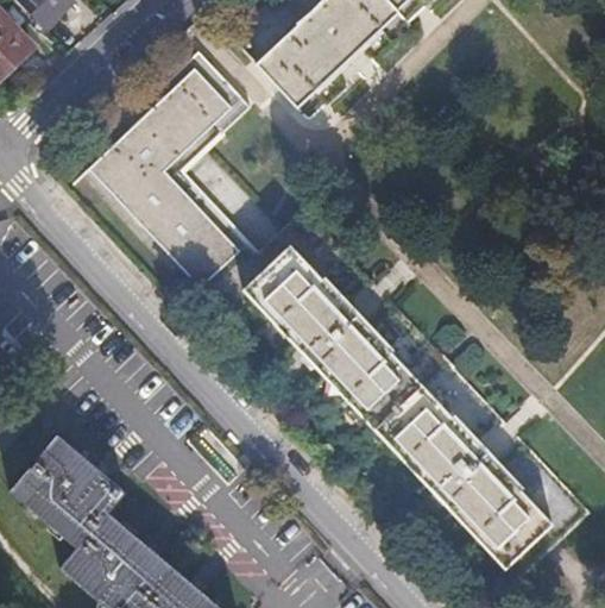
[(19,0),(46,27),(74,2),(71,0),(19,0)]
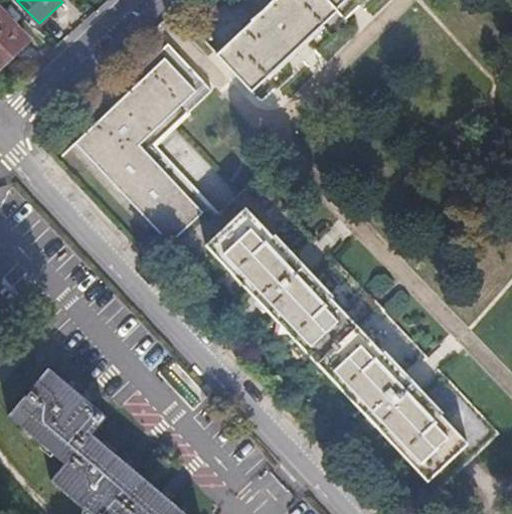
[(275,0),(217,55),(250,91),(338,9),(336,7),(343,0),(275,0)]
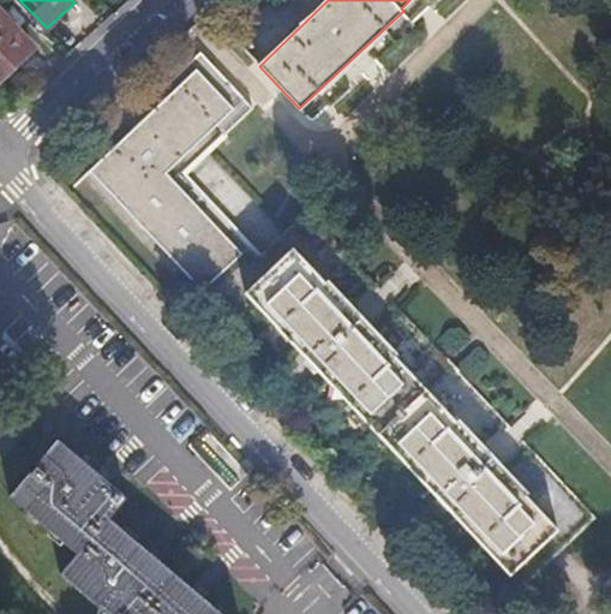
[(0,77),(34,46),(0,9),(0,77)]
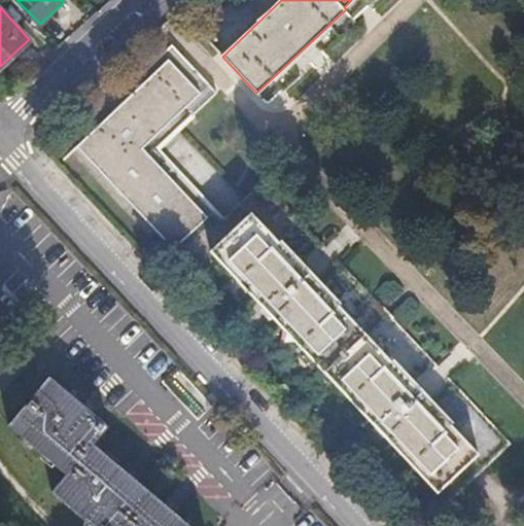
[(172,45),(164,54),(176,67),(185,59),(172,45)]
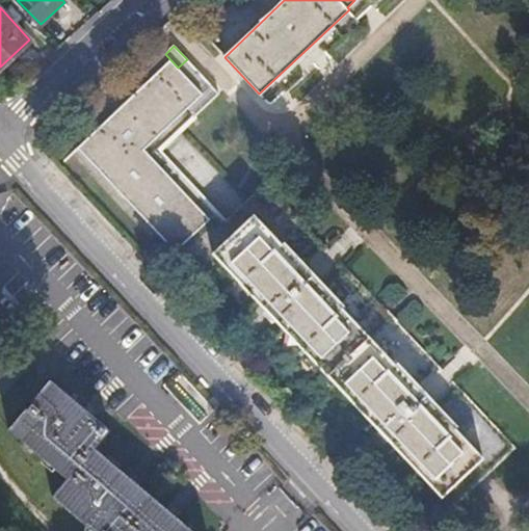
[(178,249),(218,211),(157,147),(193,113),(196,116),(219,94),(187,59),(178,68),(165,54),(138,79),(144,86),(80,147),(178,249)]
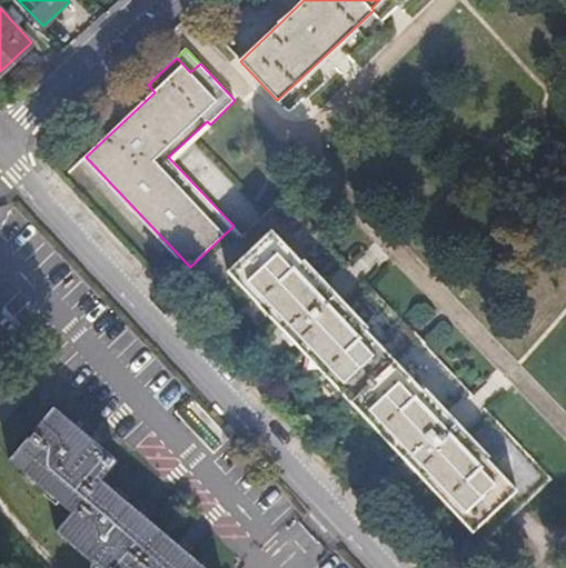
[(260,216),(217,257),(473,529),(516,488),(260,216)]
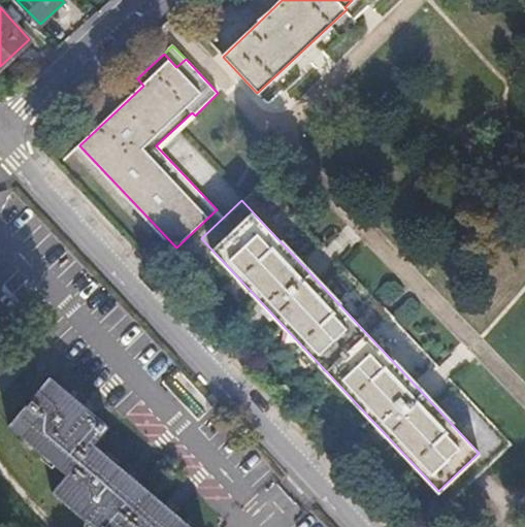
[(61,381),(22,427),(77,475),(64,491),(105,526),(194,526),(103,446),(115,430),(61,381)]
